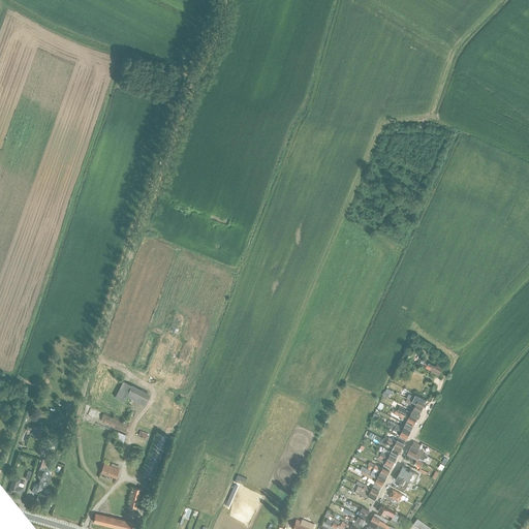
[(423,360),(419,365),(432,371),(431,372),(439,376),(444,365),(439,363),(437,366),(423,360)]
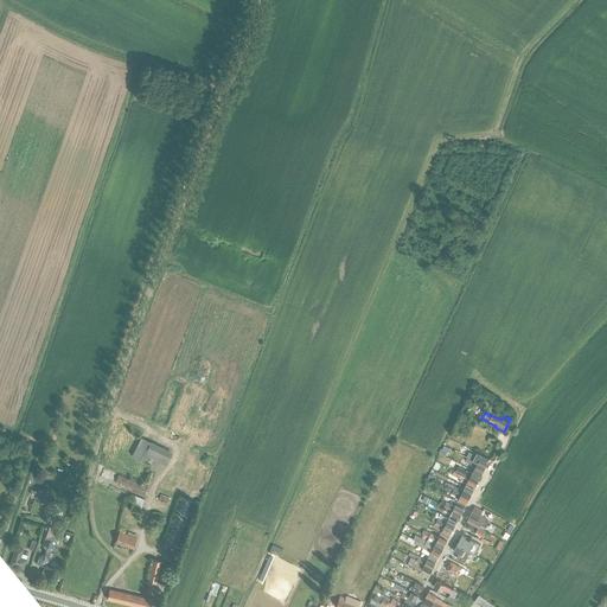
[(141,438),(132,455),(141,461),(145,455),(167,466),(173,453),(152,441),(152,442),(141,438)]
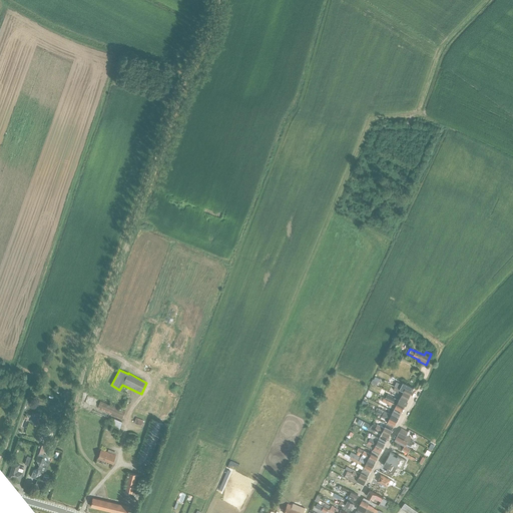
[(395,387),(410,395),(414,388),(403,382),(402,385),(397,382),(394,386),(395,387)]
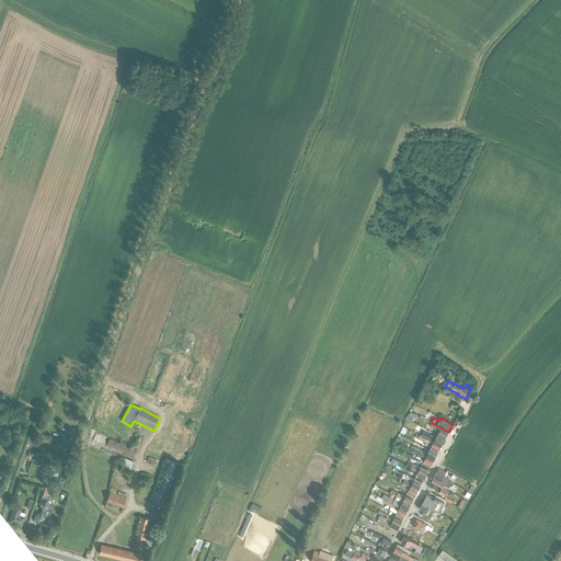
[(438,435),(445,438),(448,432),(432,423),(431,426),(439,431),(438,435)]
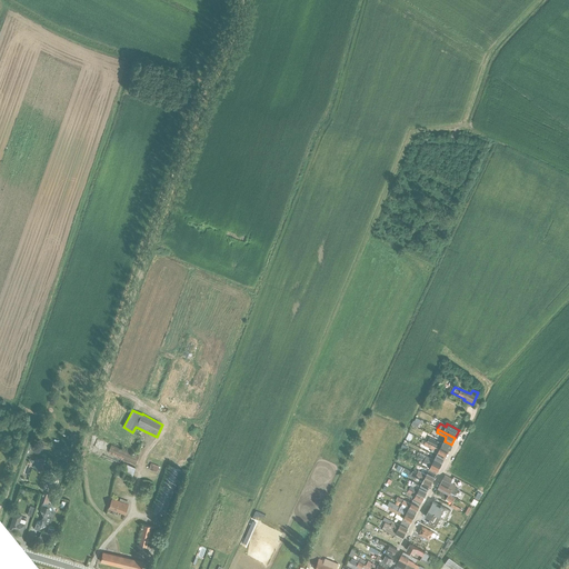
[(428,442),(448,452),(451,445),(445,441),(442,443),(437,440),(437,441),(436,441),(436,440),(430,437),(428,442)]
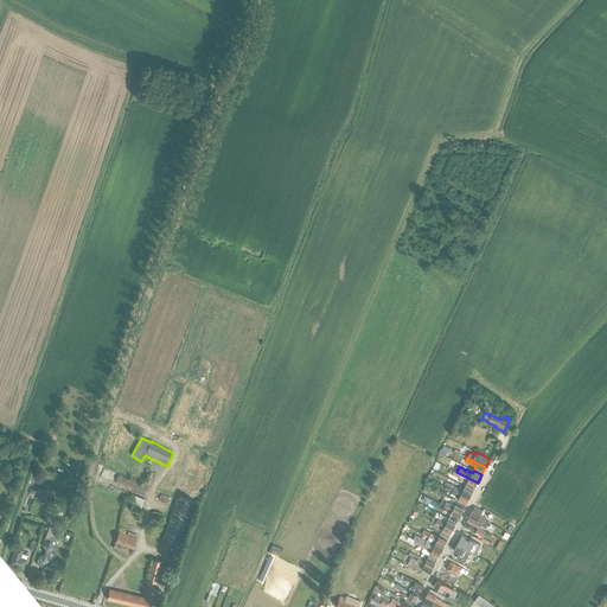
[(466,486),(473,490),(478,483),(457,472),(451,470),(449,473),(461,479),(460,481),(466,485),(466,486)]
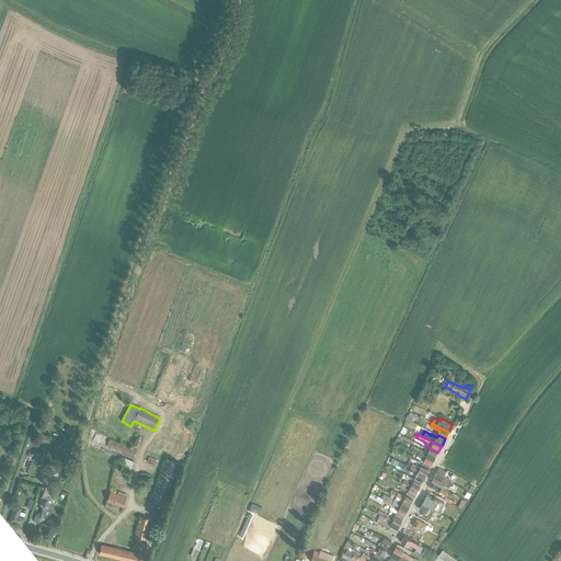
[(110,438),(106,446),(134,458),(137,450),(110,438)]
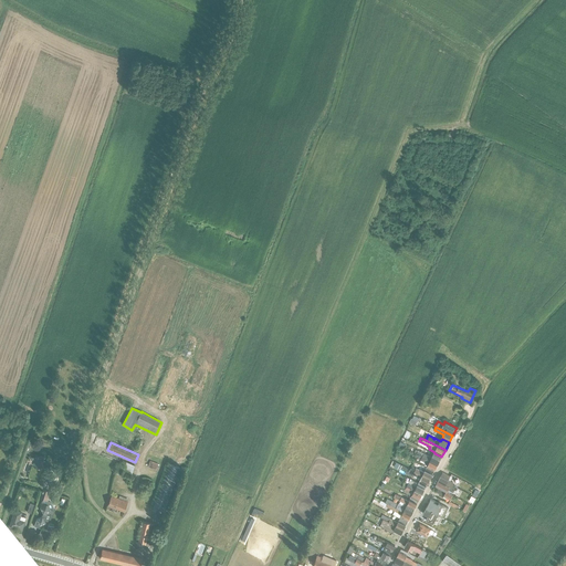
[(417,453),(438,464),(441,457),(435,453),(432,458),(418,450),(417,453)]
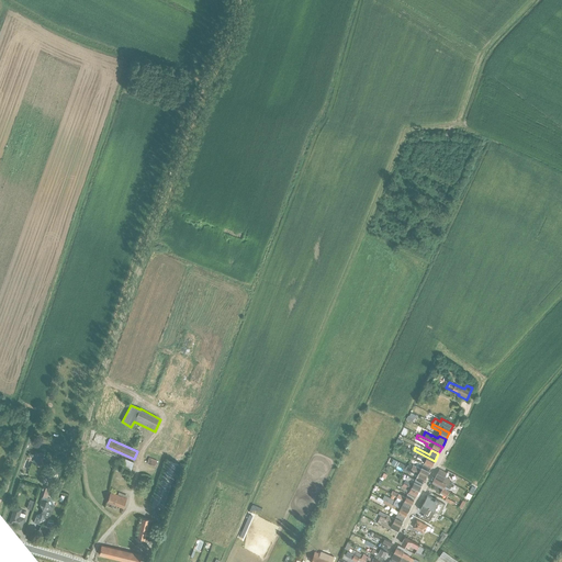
[(424,464),(430,469),(435,461),(414,450),(413,452),(415,454),(414,456),(418,457),(417,459),(423,461),(423,459),(426,460),(424,464)]
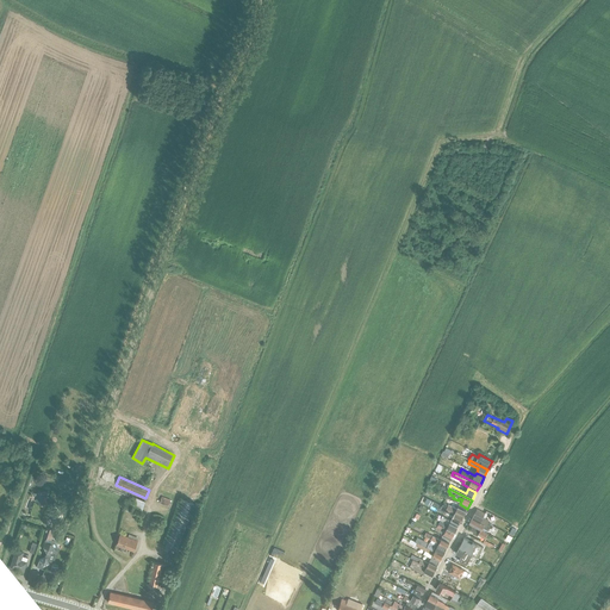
[(38,491),(36,502),(38,502),(37,504),(45,506),(48,497),(49,492),(43,491),(42,492),(38,491)]
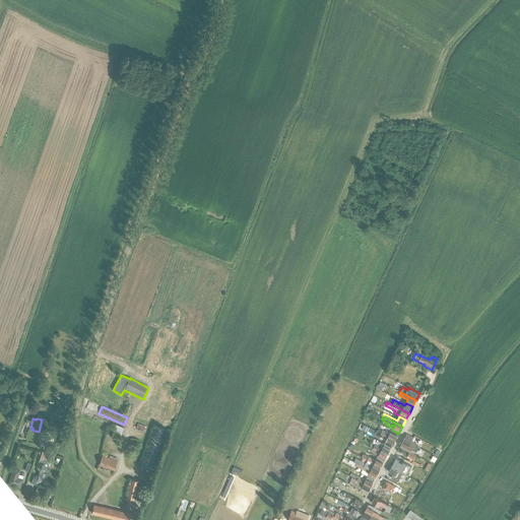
[(138,424),(136,429),(143,432),(145,426),(138,424)]
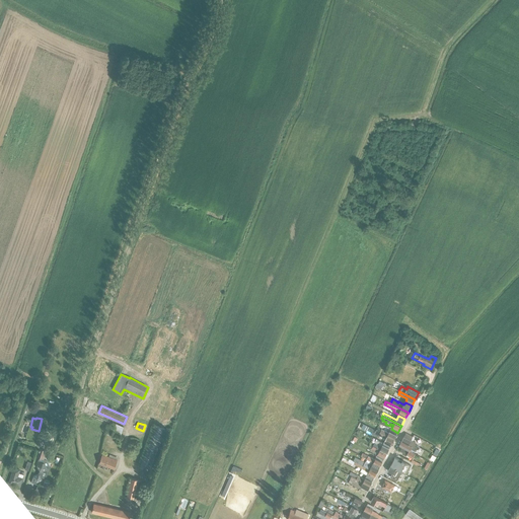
[(116,424),(113,432),(121,436),(124,427),(116,424)]
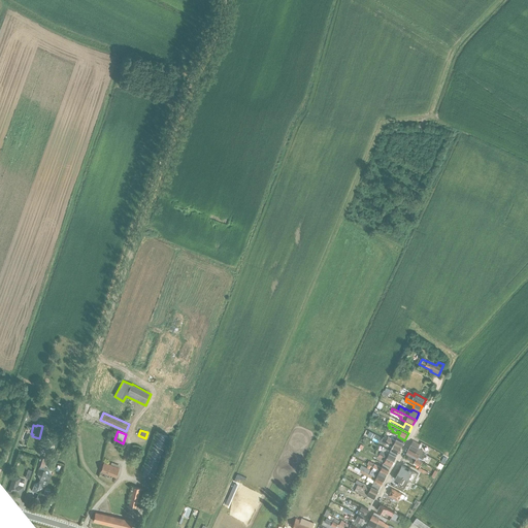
[(158,432),(142,471),(154,475),(169,436),(158,432)]
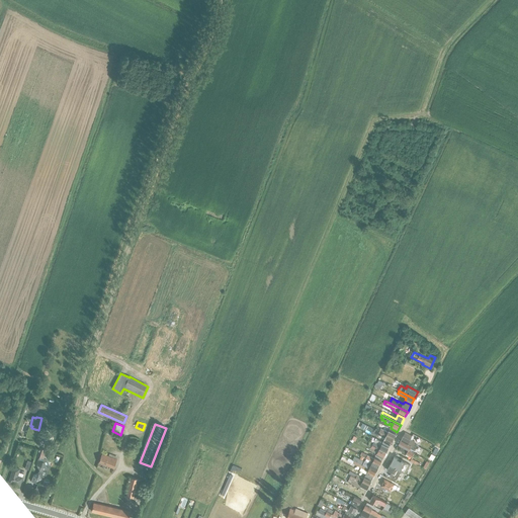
[(368,426),(366,424),(363,429),(366,430),(367,429),(372,431),(371,433),(384,440),(383,442),(390,445),(394,438),(373,428),(368,426)]
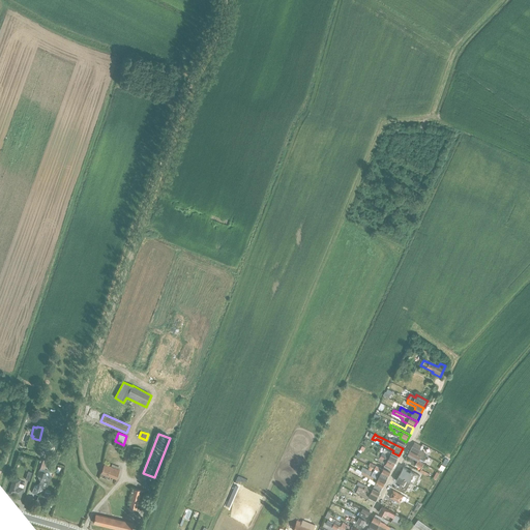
[(382,438),(403,448),(406,442),(400,438),(398,442),(390,438),(389,439),(386,437),(385,439),(382,437),(382,438)]
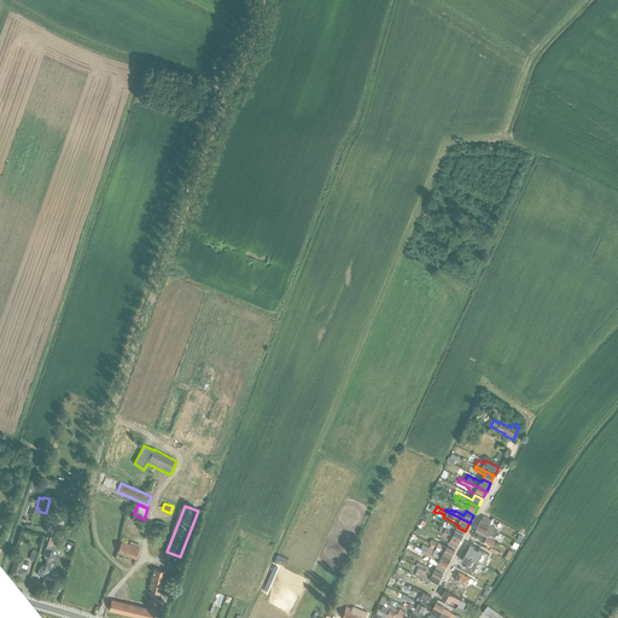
[(478,525),(496,535),(499,531),(495,530),(496,528),(493,525),(494,522),(483,516),(478,525)]
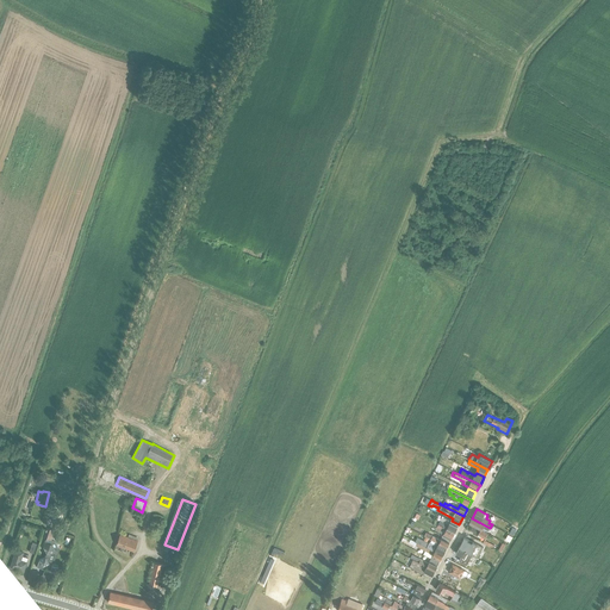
[(459,524),(452,521),(450,522),(443,518),(442,517),(440,522),(437,521),(436,522),(455,533),(459,524)]
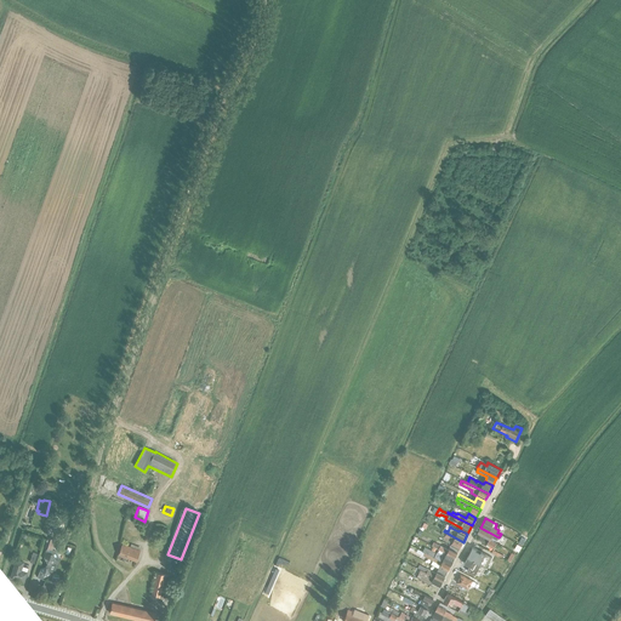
[(499,537),(480,528),(478,533),(482,535),(496,543),(497,540),(499,537)]
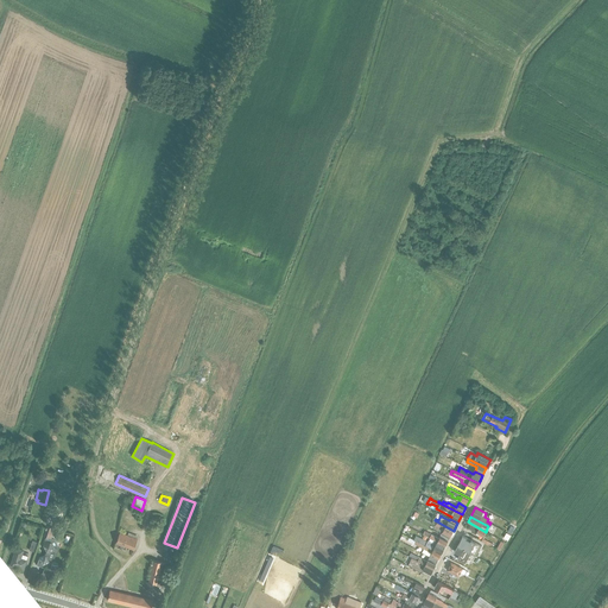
[(442,534),(449,538),(454,531),(435,520),(434,520),(432,524),(436,525),(435,527),(439,530),(443,532),(442,534)]
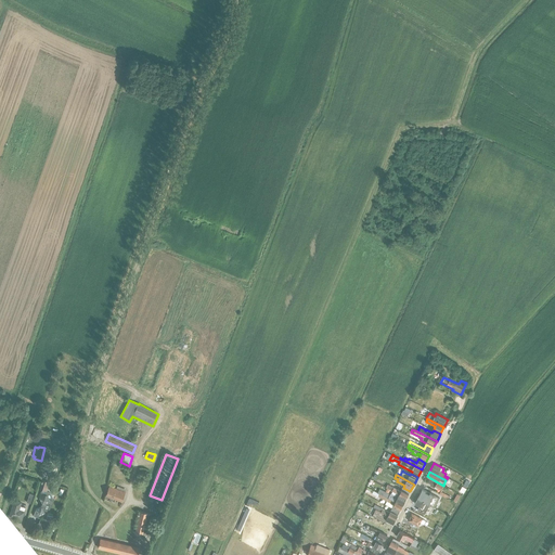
[(443,486),(430,478),(428,482),(431,485),(430,486),(437,489),(438,488),(441,490),(442,488),(443,489),(446,486),(443,486)]
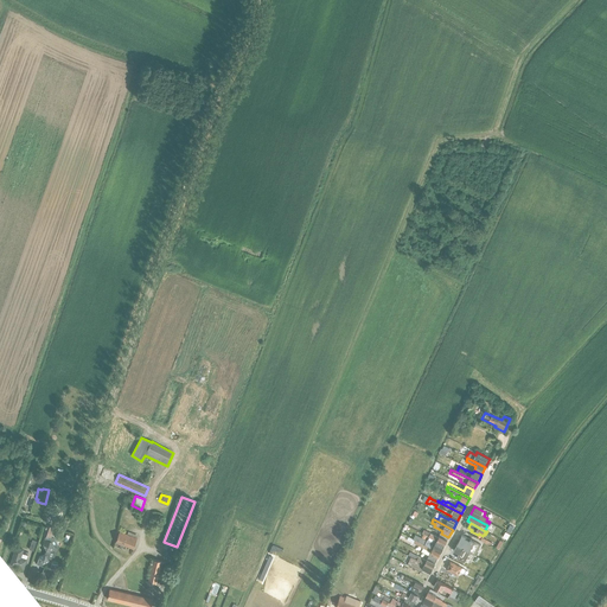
[(39,556),(37,563),(42,566),(43,563),(55,557),(59,544),(50,541),(51,537),(52,538),(56,528),(46,524),(43,535),(46,536),(43,544),(46,550),(45,551),(46,554),(39,556)]
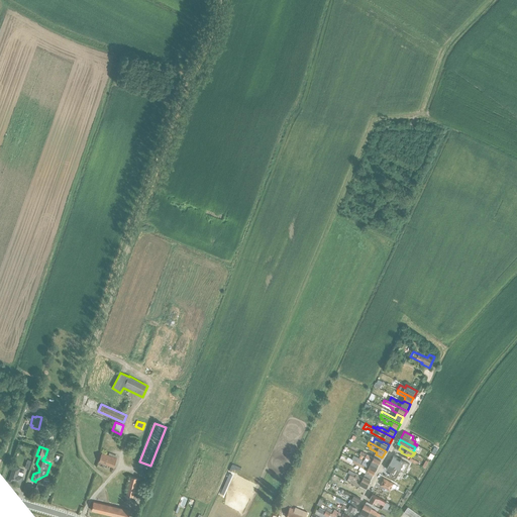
[(367,457),(379,463),(382,457),(376,454),(374,457),(362,451),(359,454),(367,457)]
